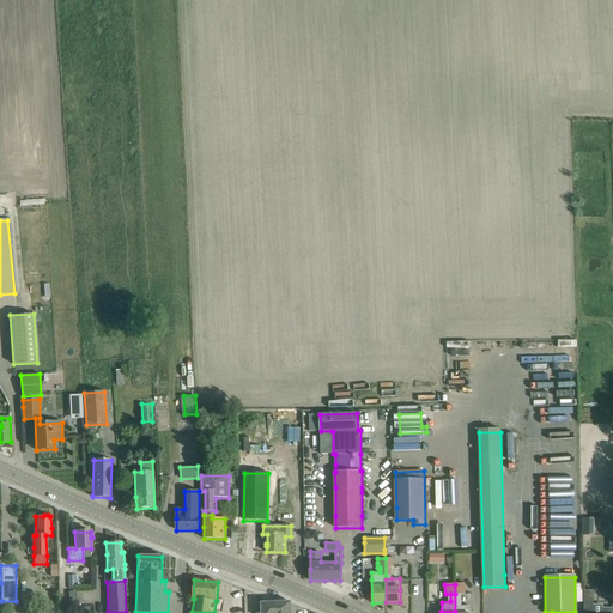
[(469,612),(469,606),(462,606),(462,594),(466,594),(466,584),(455,584),(455,594),(455,612),(469,612)]
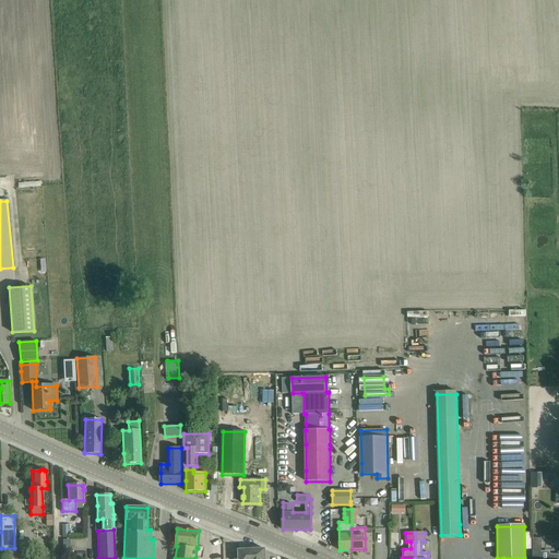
[(558,558),(558,554),(549,555),(549,558),(540,558),(542,538),(533,538),(532,558),(558,558)]
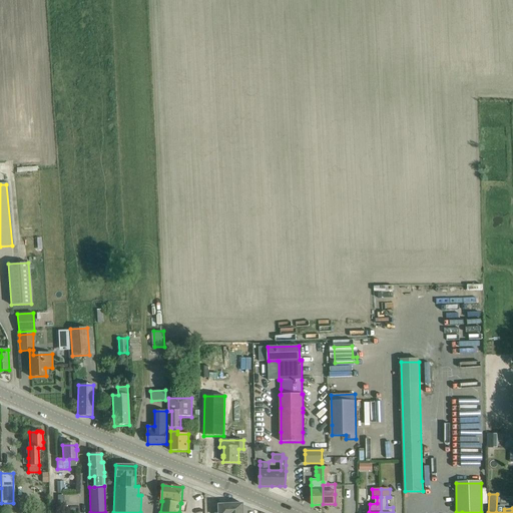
[(243,512),(243,504),(219,505),(219,512),(243,512)]
